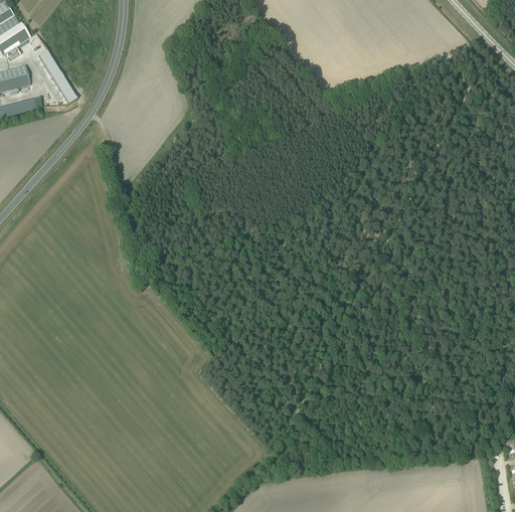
[(0,0),(0,24),(15,16),(4,0),(0,0)]
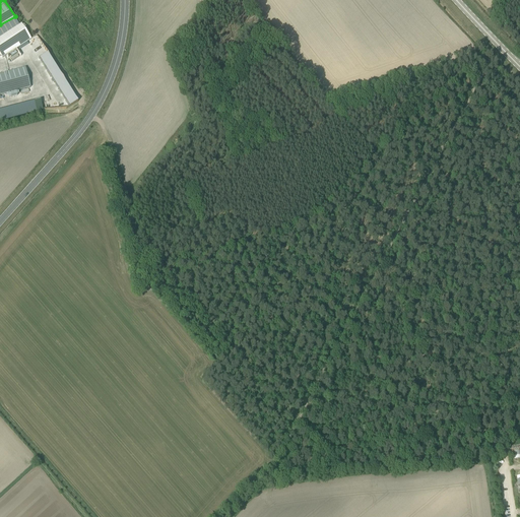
[(0,34),(0,50),(2,55),(31,36),(21,20),(0,34)]
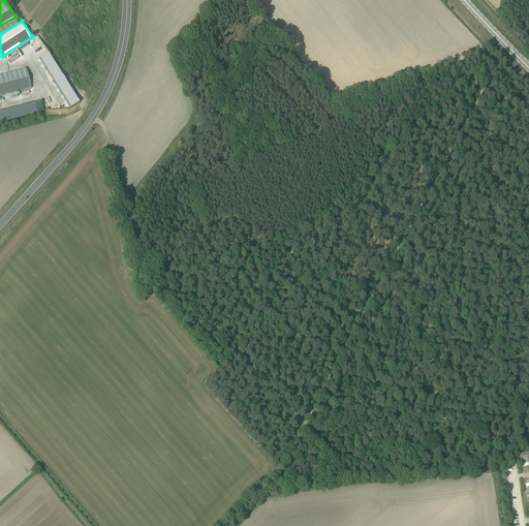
[(48,49),(34,57),(64,104),(76,96),(48,49)]
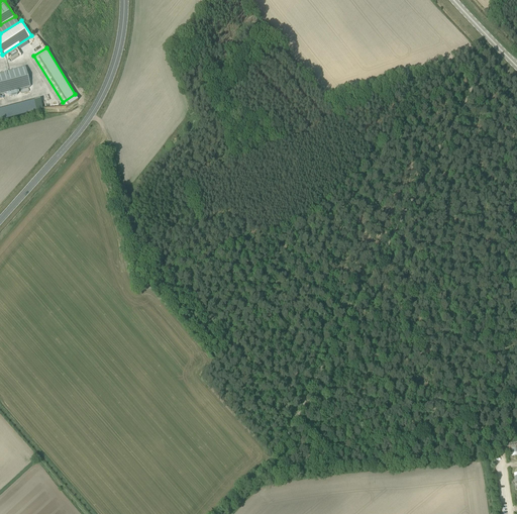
[(0,92),(30,84),(25,65),(0,71),(0,92)]
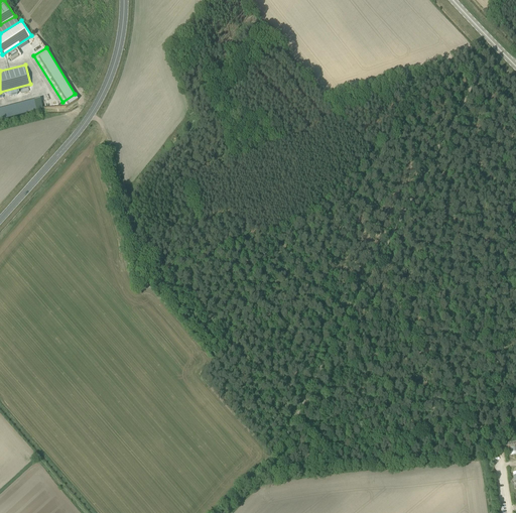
[(0,106),(0,117),(42,107),(40,96),(0,106)]
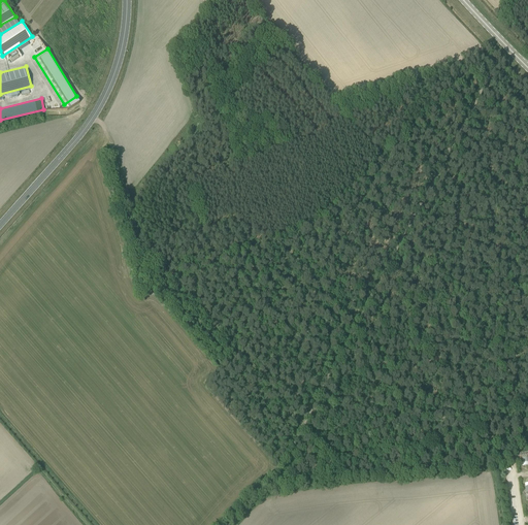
[(527,448),(519,450),(520,453),(522,453),(523,456),(522,456),(522,460),(527,459),(527,452),(527,451),(527,448)]
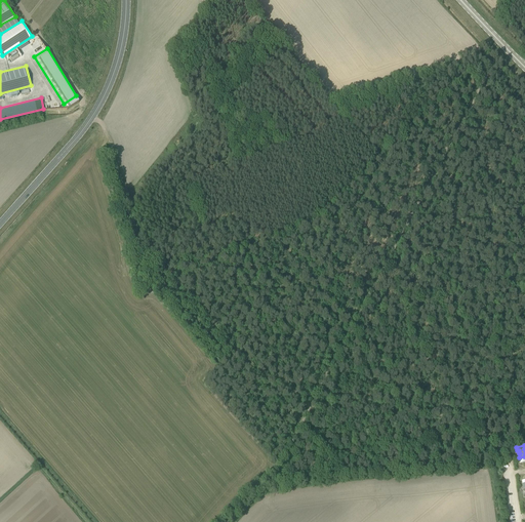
All buildings are outlined.
